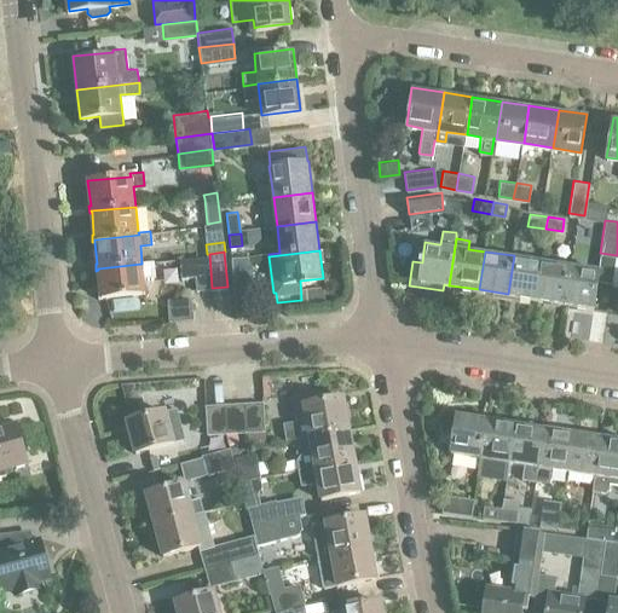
[(212,288),(209,254),(207,254),(194,256),(195,275),(196,289),(212,288)]
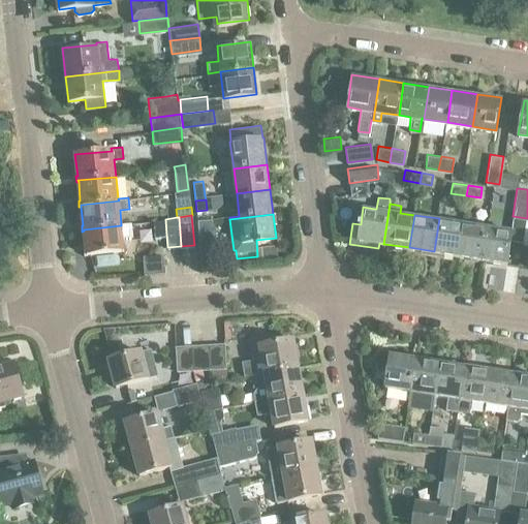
[(215,268),(213,243),(211,218),(196,219),(200,269),(215,268)]
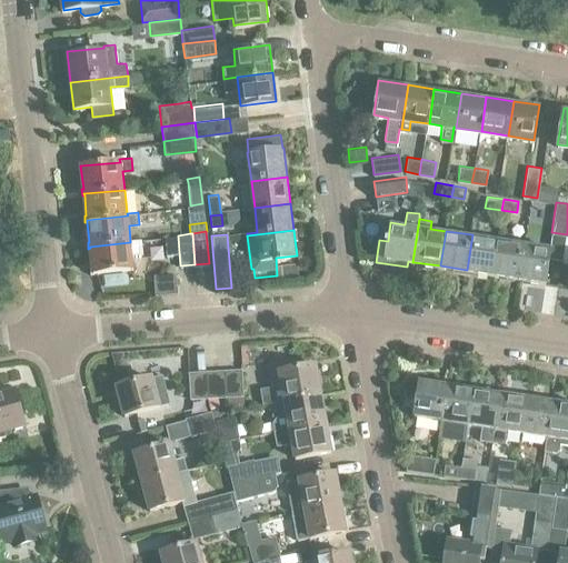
[(472,234),(467,270),(492,274),(498,239),(472,234)]
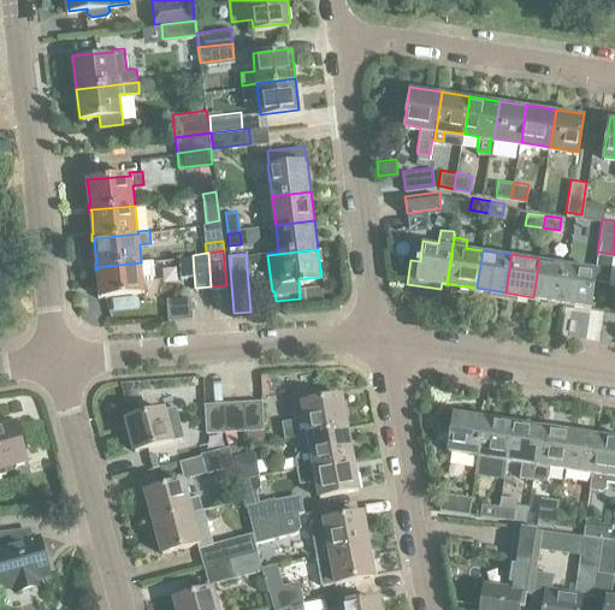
[(194,273),(193,255),(178,256),(181,276),(194,273)]
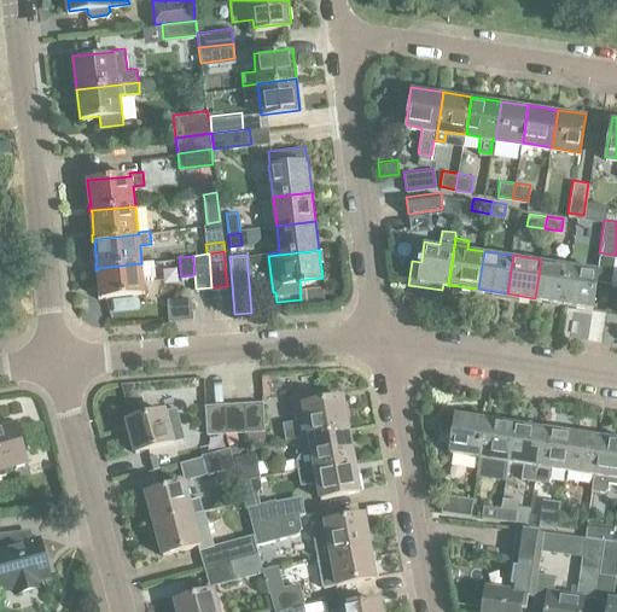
[(570,263),(541,260),(535,298),(564,302),(570,263)]
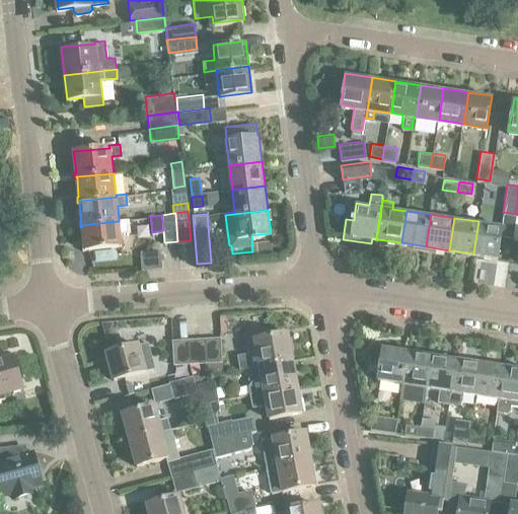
[(82,225),(82,226),(84,244),(82,245),(82,250),(122,246),(120,233),(130,232),(129,220),(119,221),(82,225)]
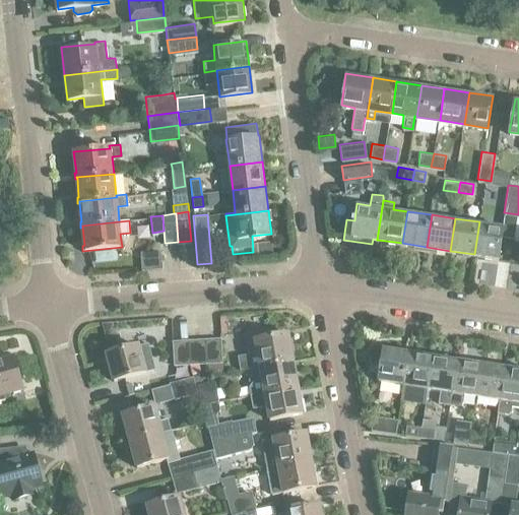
[(504,226),(479,221),(474,254),(499,258),(504,226)]
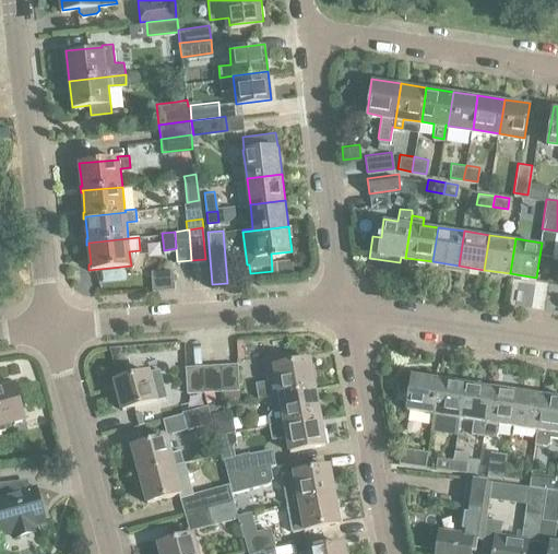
[(292,258),(276,260),(277,273),(294,271),(292,258)]
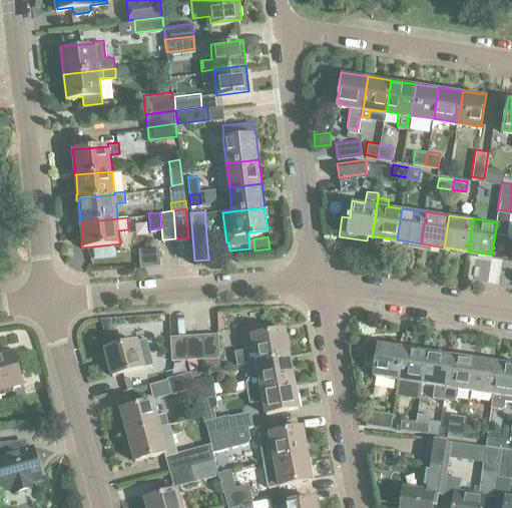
[(286,327),(269,330),(267,322),(244,327),(248,347),(256,345),(259,361),(291,355),(286,327)]
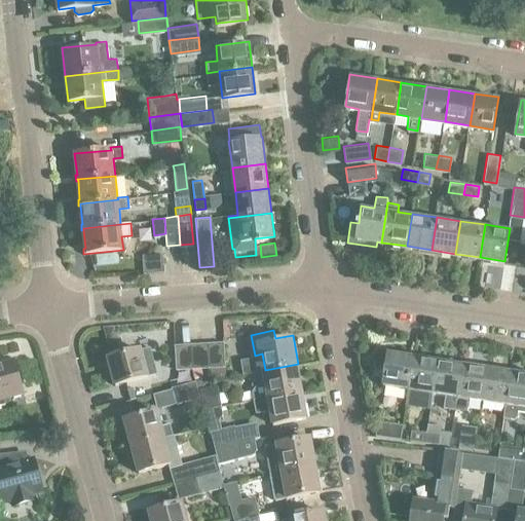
[(224,340),(208,341),(209,365),(213,365),(224,364),(226,364),(224,340)]
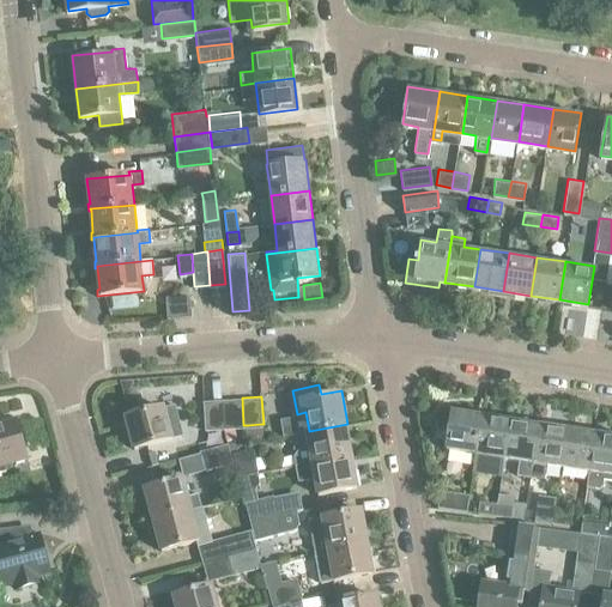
[(243,425),(242,398),(220,399),(223,426),(243,425)]
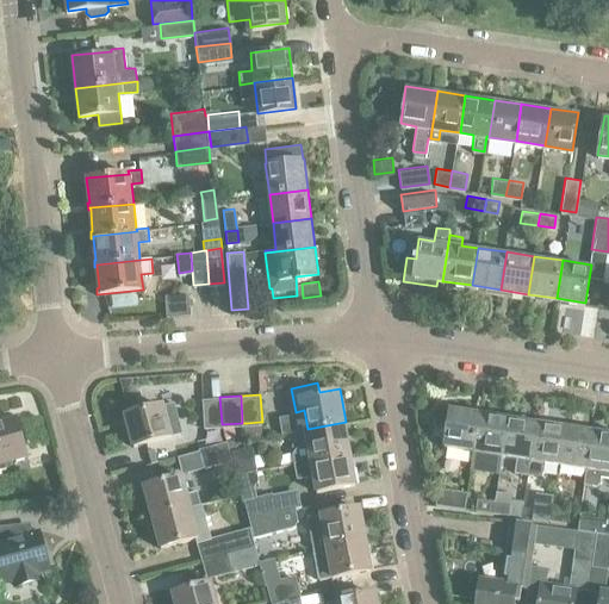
[(222,424),(219,397),(204,398),(205,425),(222,424)]
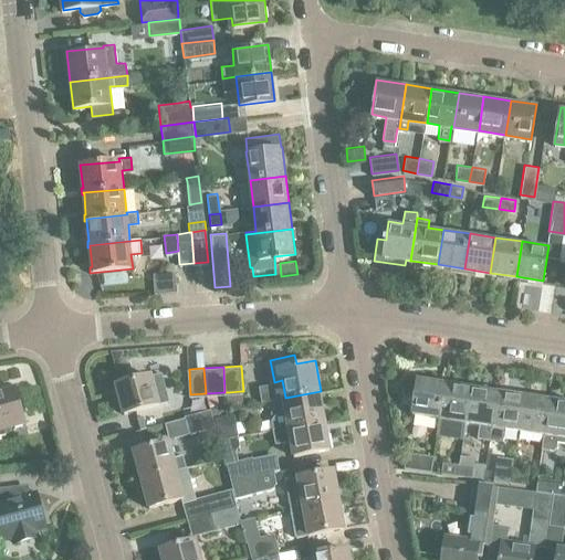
[(160,371),(117,383),(125,412),(168,400),(160,371)]
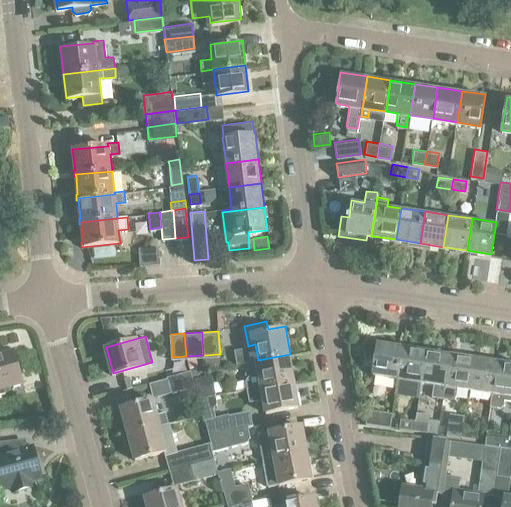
[(398,377),(403,346),(378,343),(374,373),(398,377)]
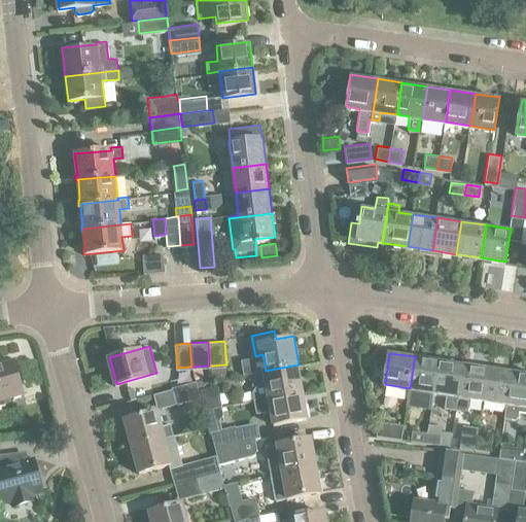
[(415,356),(410,388),(434,391),(439,360),(415,356)]
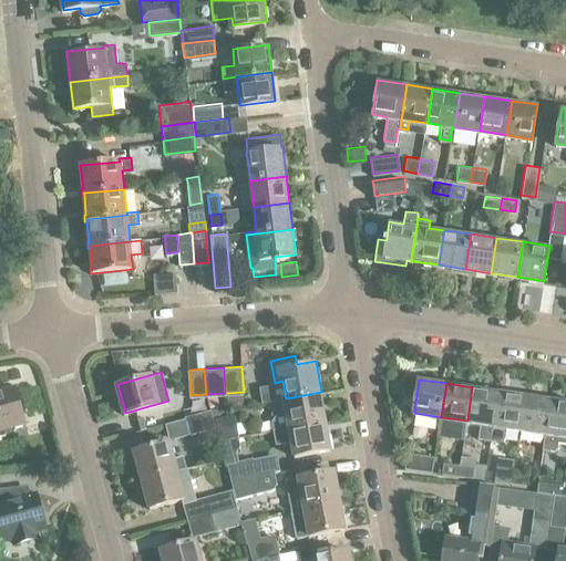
[(2,387),(0,387),(0,433),(4,433),(3,426),(26,421),(17,386),(2,390),(2,387)]
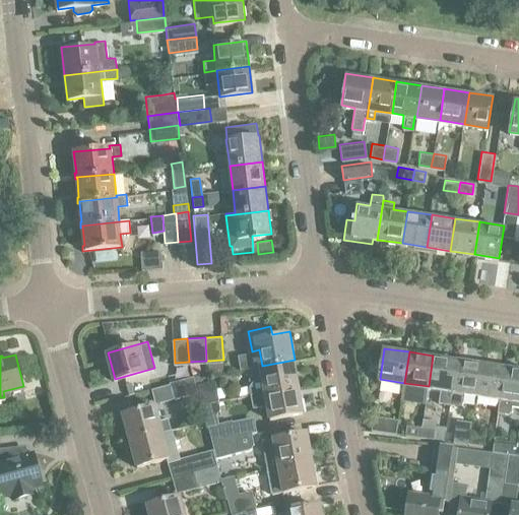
[(433,356),(429,386),(440,388),(438,401),(451,403),(452,396),(453,390),(457,359),(433,356)]
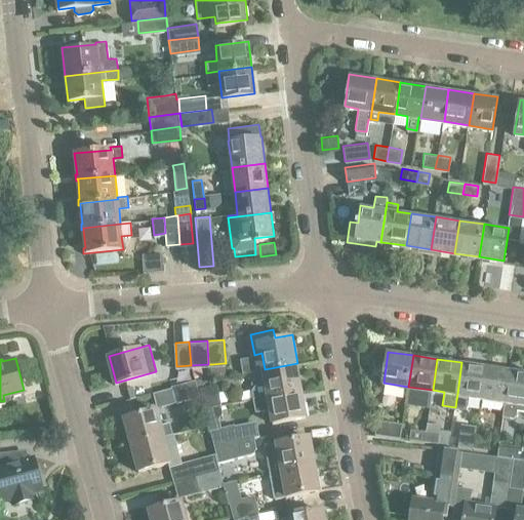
[(456,400),(455,407),(462,408),(467,405),(468,396),(481,398),(486,366),(461,362),(457,394),(456,400)]
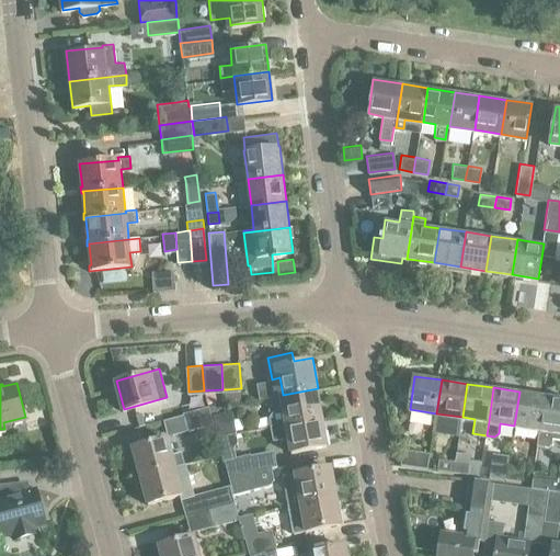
[(239,388),(227,389),(228,401),(241,400),(239,388)]
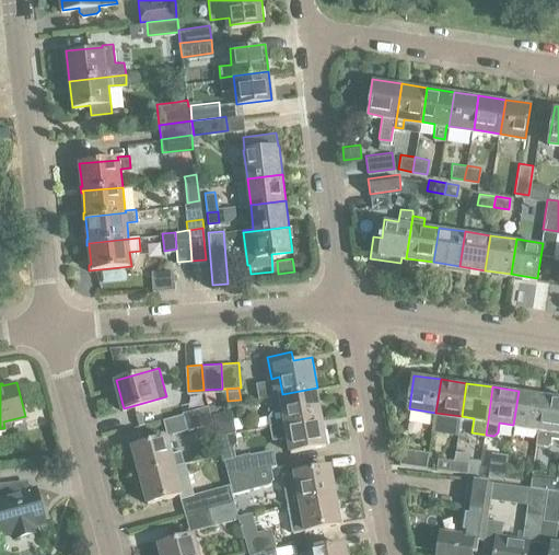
[(282,396),(266,399),(268,409),(271,409),(268,414),(270,424),(287,420),(288,423),(323,415),(317,388),(282,394),(282,396)]
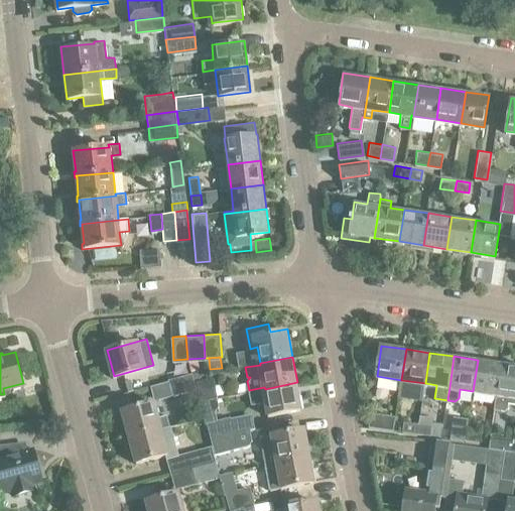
[(478,360),(473,391),(495,394),(499,394),(503,363),(478,360)]
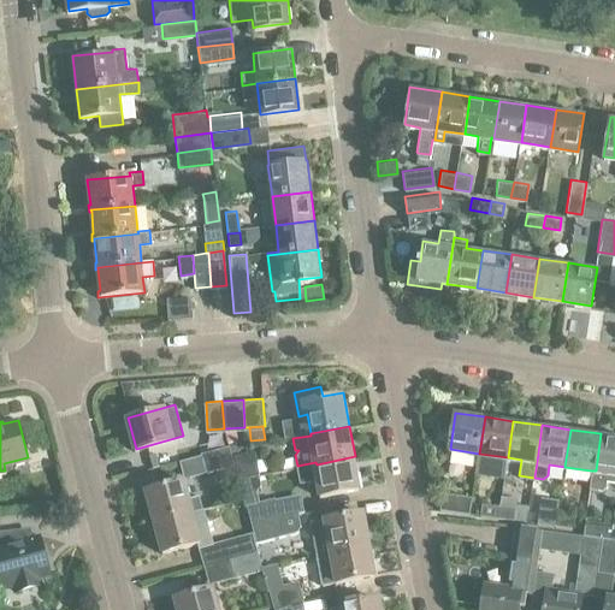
[(596,471),(591,471),(590,481),(614,485),(614,436),(601,433),(596,471)]
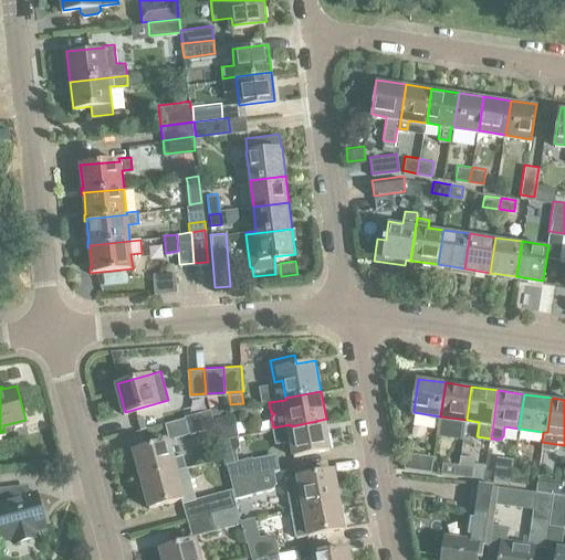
[(215,424),(215,422),(210,407),(181,414),(187,432),(215,424)]
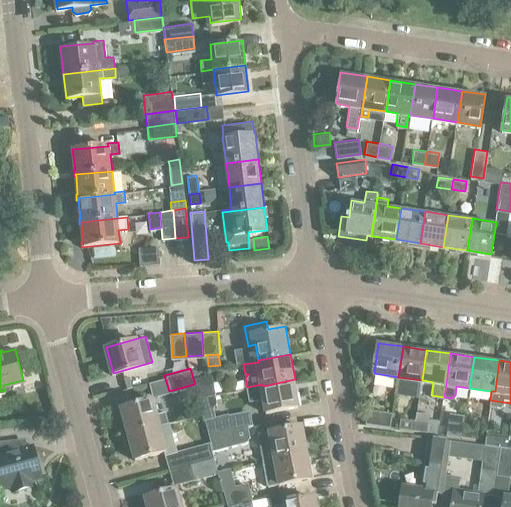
[(211,373),(195,376),(198,396),(215,393),(211,373)]
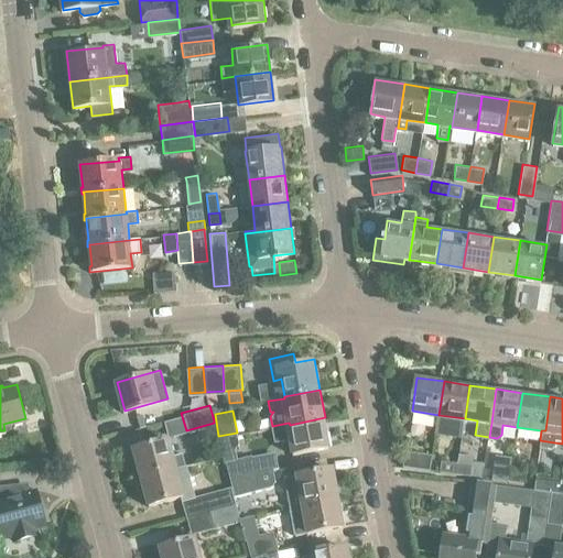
[(289,423),(272,426),(274,439),(292,436),(294,451),(331,444),(325,417),(290,425),(289,423)]
